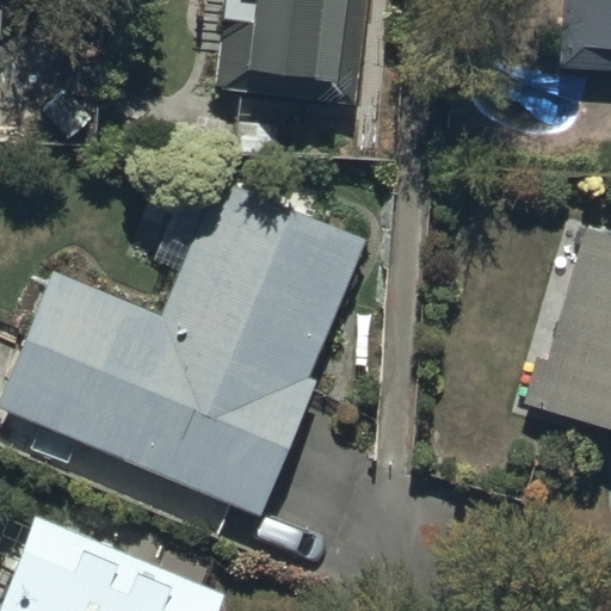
[(226,0),(216,86),(355,103),(366,0),(226,0)]
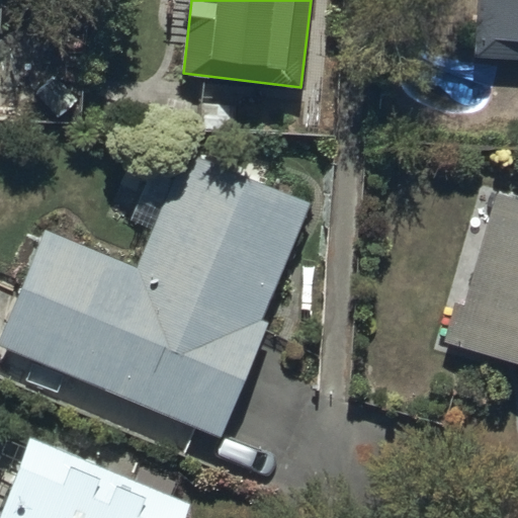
[(517,0),(477,0),(473,56),(517,57),(517,0)]
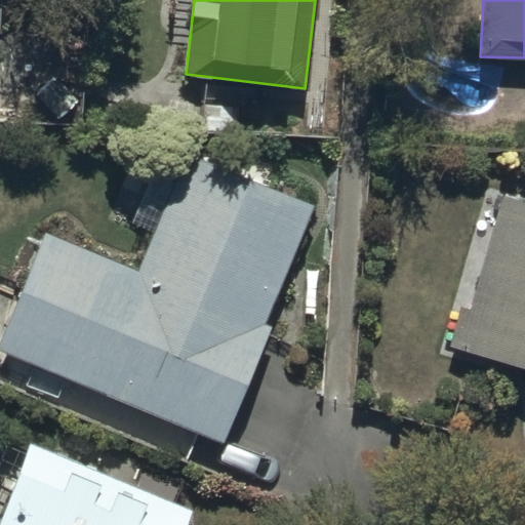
[(0,338),(0,350),(223,442),(272,325),(265,322),(314,204),(186,152),(137,269),(45,231),(0,338)]
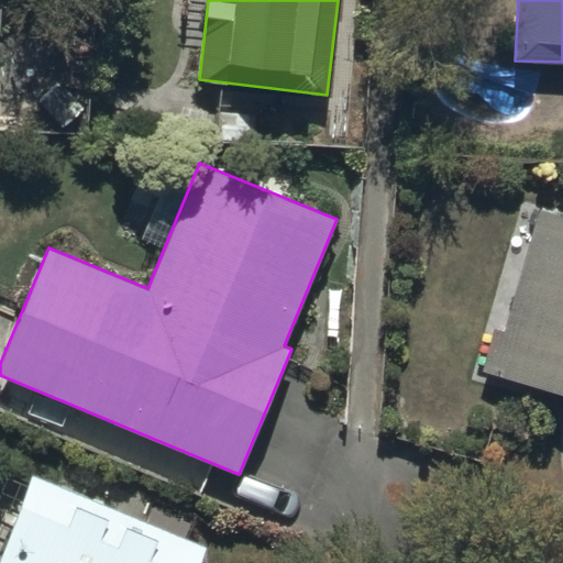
[(562,214),(538,208),(504,330),(494,328),(482,370),(562,392),(562,214)]
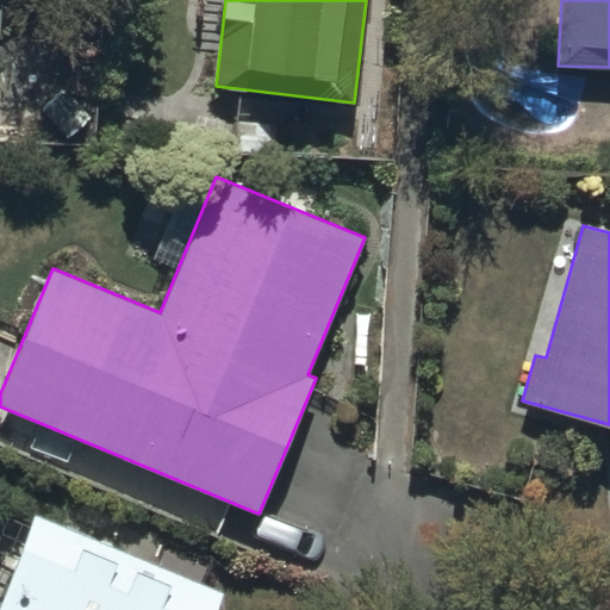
[(0,596),(0,609),(215,609),(223,590),(35,512),(0,596)]
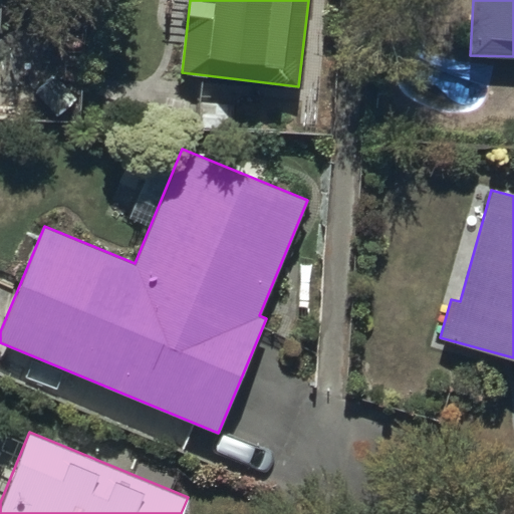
All buildings are outlined.
